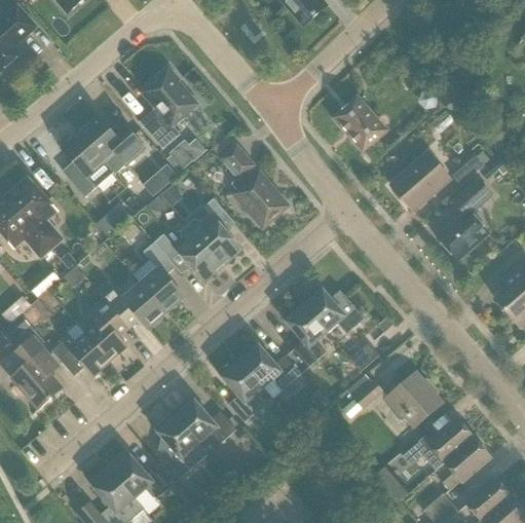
[(58,0),(68,12),(81,0),(58,0)]
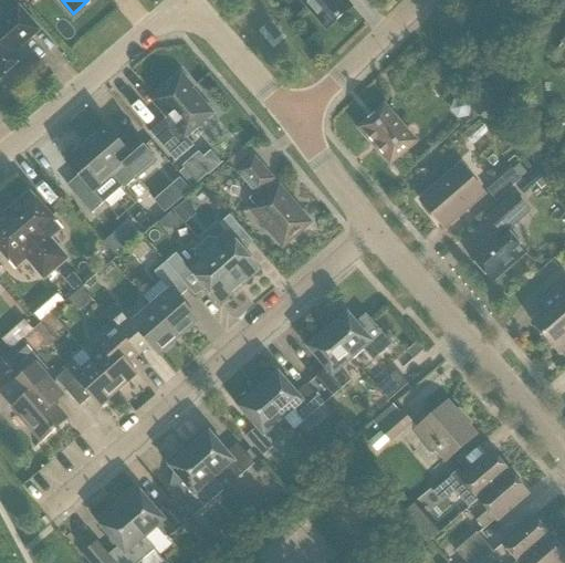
[(303,0),(326,27),(351,4),(347,0),(303,0)]
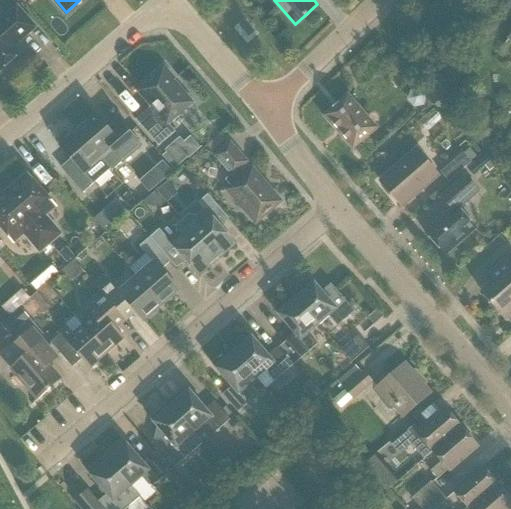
[(0,68),(21,50),(15,43),(36,25),(17,3),(0,17),(0,68)]
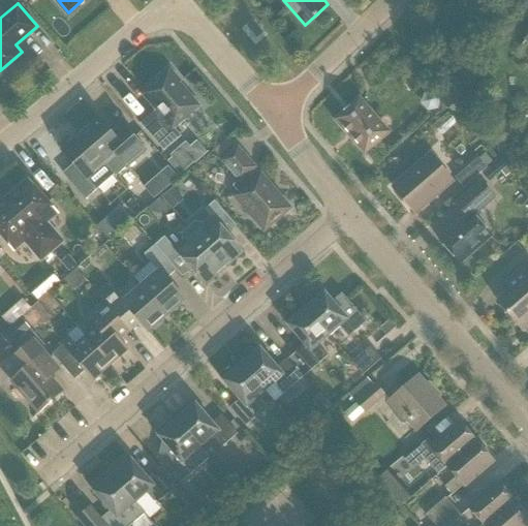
[(163,149),(181,133),(174,125),(197,103),(178,82),(181,80),(169,66),(156,78),(157,80),(143,92),(159,111),(143,125),(163,149)]
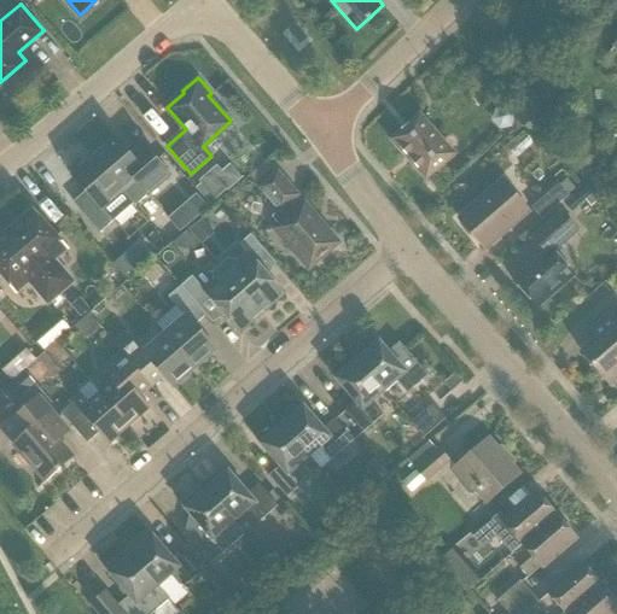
[(419,111),(390,138),(425,177),(455,152),(419,111)]
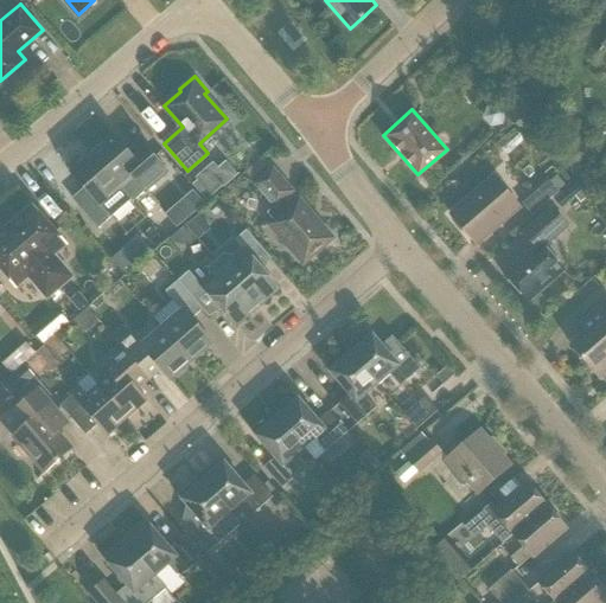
[(133,155),(114,133),(91,152),(120,184),(132,174),(145,190),(167,171),(145,145),(133,155)]
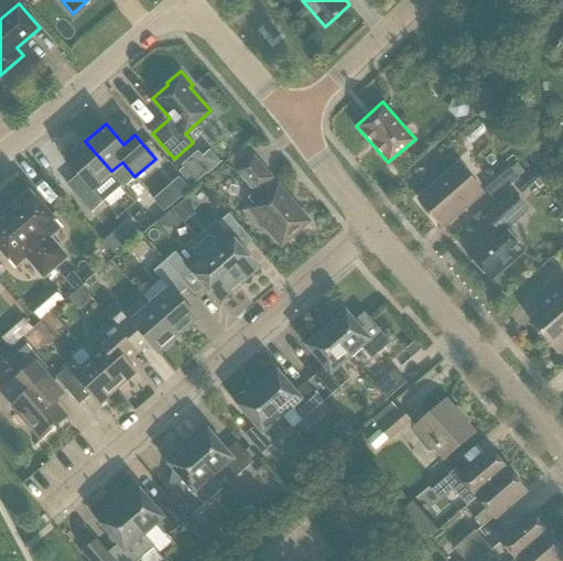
[(122,183),(111,171),(85,141),(65,159),(83,179),(72,189),(90,211),(122,183)]
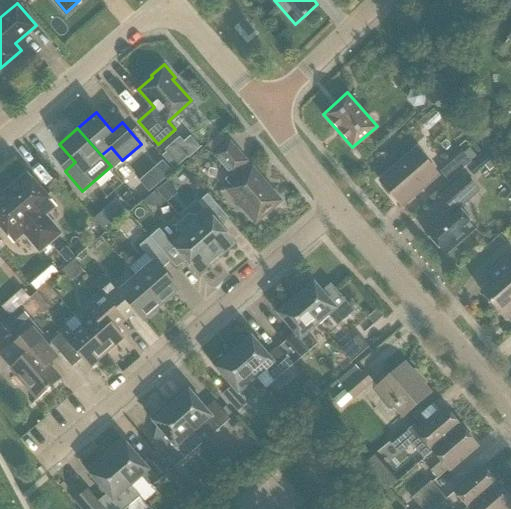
[(206,143),(211,149),(224,138),(219,132),(206,143)]
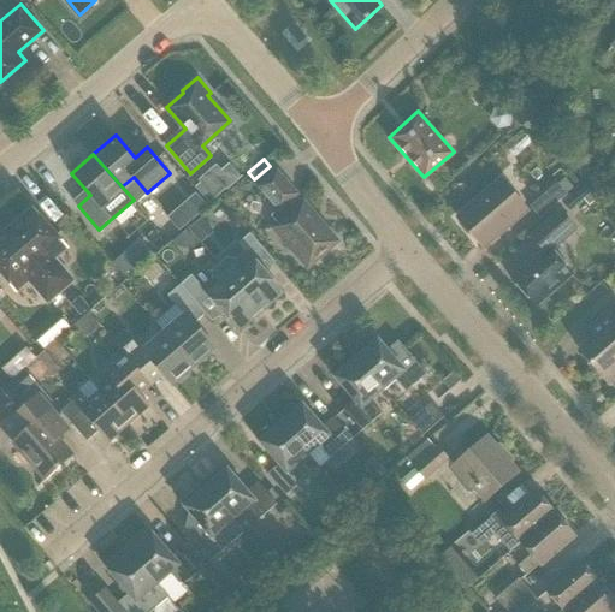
[(210,170),(200,178),(214,195),(224,186),(210,170)]
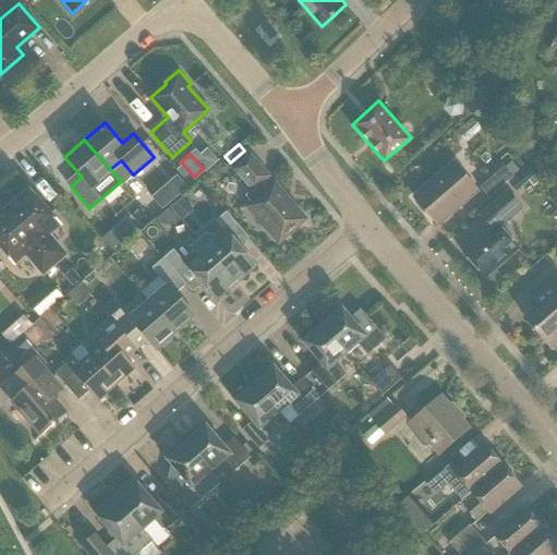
[(252,188),(245,193),(252,201),(247,205),(278,241),(305,217),(275,182),(268,188),(262,180),(268,175),(251,154),(235,167),(252,188)]
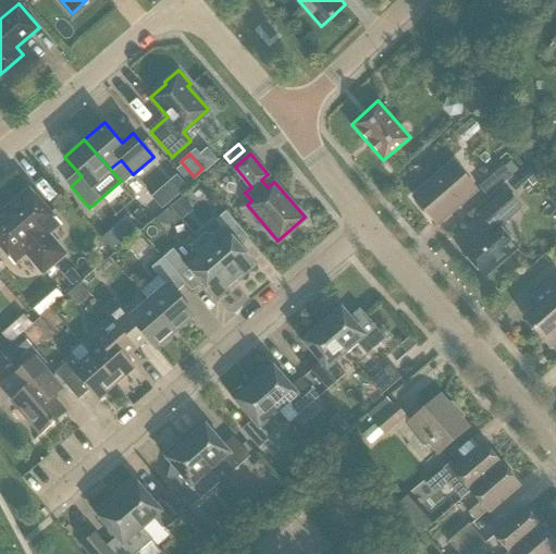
[(476,188),(453,161),(414,195),(437,222),(476,188)]
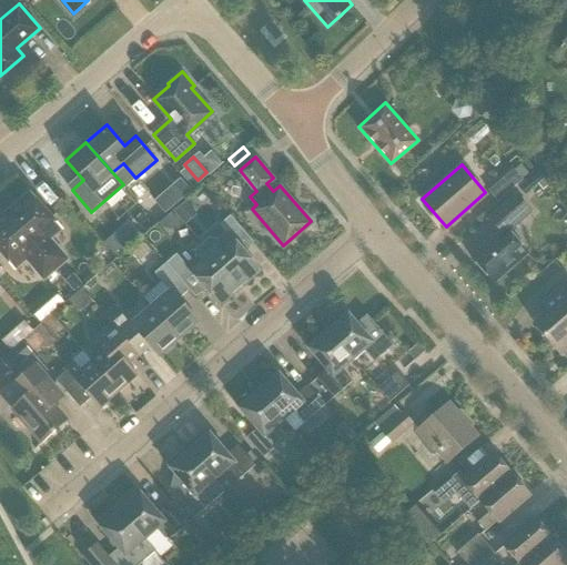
[(524,179),(526,180),(519,185),(526,193),(547,173),(539,164),(524,179)]
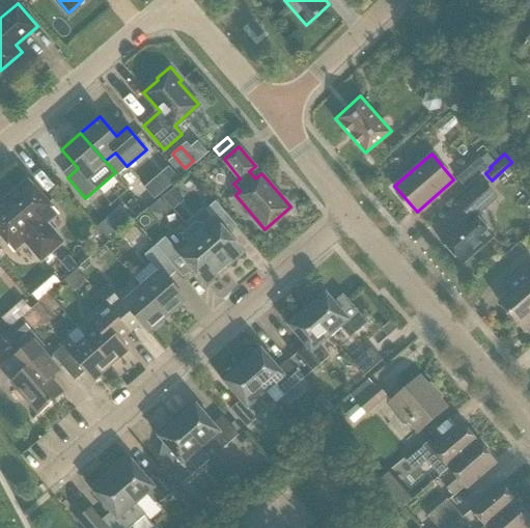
[(456,177),(466,188),(489,167),(480,157),(456,177)]
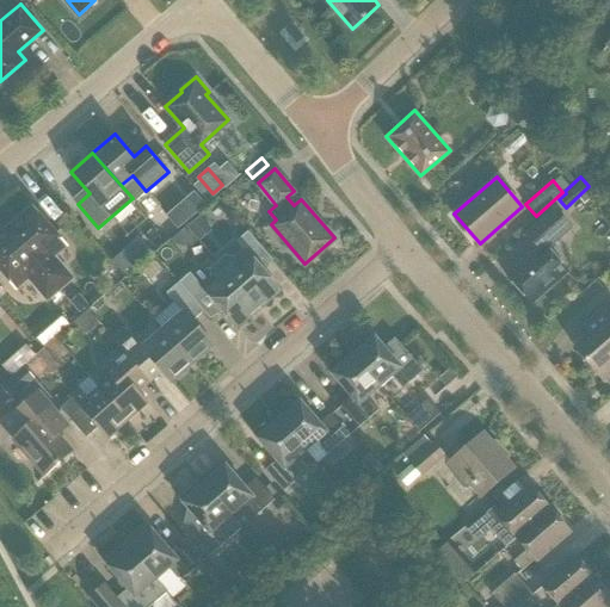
[(180,204),(191,216),(205,203),(196,191),(180,204)]
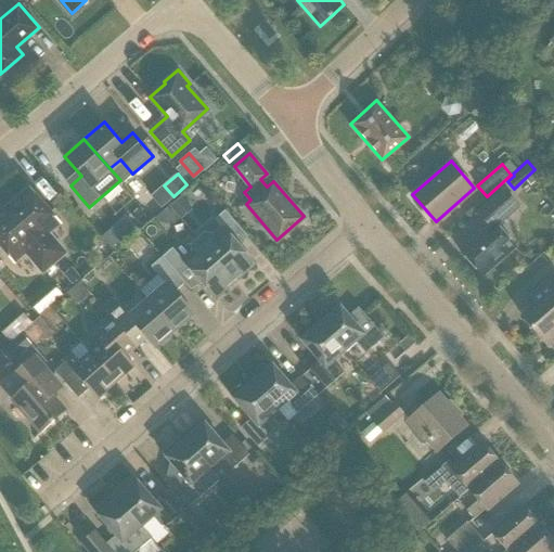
[(60,222),(29,187),(7,205),(54,261),(66,252),(49,232),(60,222)]
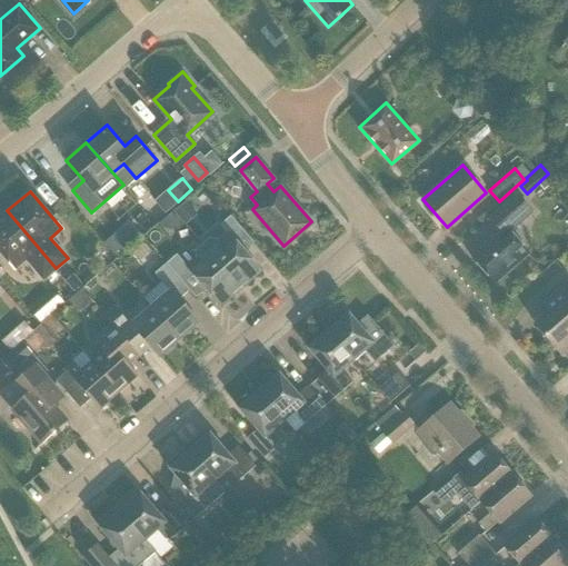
[(488,217),(500,230),(471,256),(495,281),(529,251),(509,229),(532,210),(517,192),(488,217)]
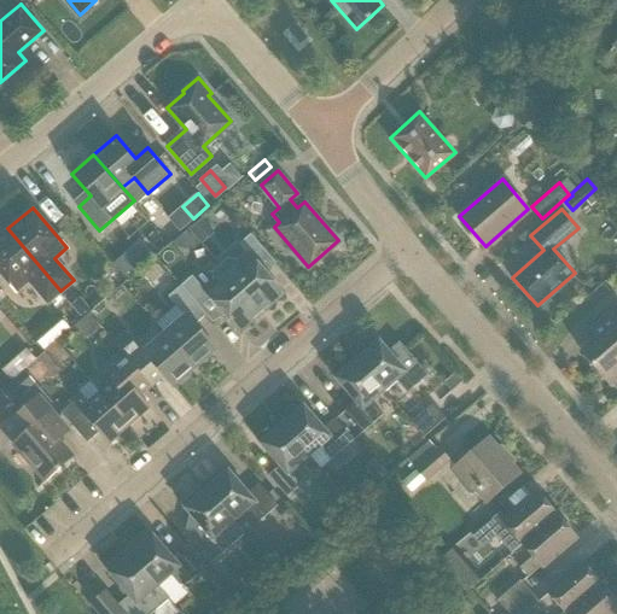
[(7,228),(0,234),(0,272),(16,291),(28,280),(47,302),(60,291),(7,228)]
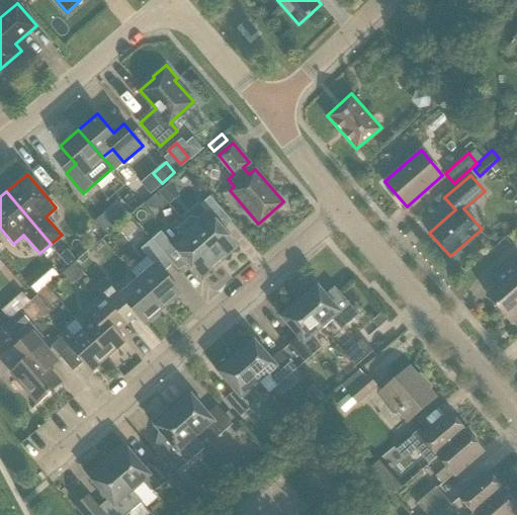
[(184,221),(220,261),(238,245),(211,215),(221,206),(209,194),(200,202),(208,211),(199,220),(196,216),(190,215),(184,221)]
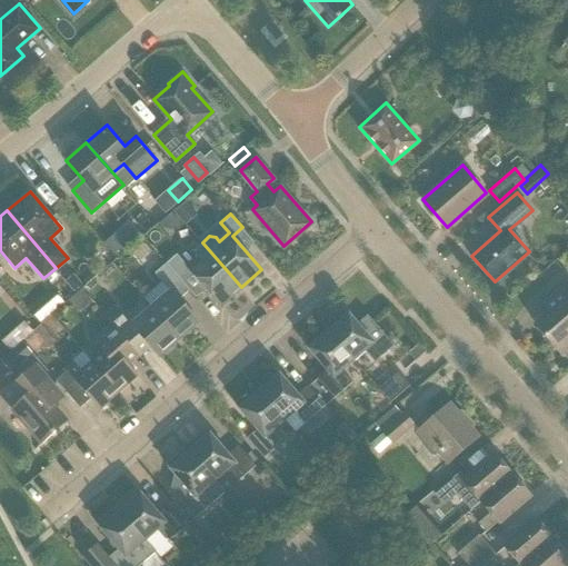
[(192,271),(220,305),(241,287),(202,242),(196,248),(195,255),(196,255),(186,264),(177,252),(166,261),(181,279),(192,271)]
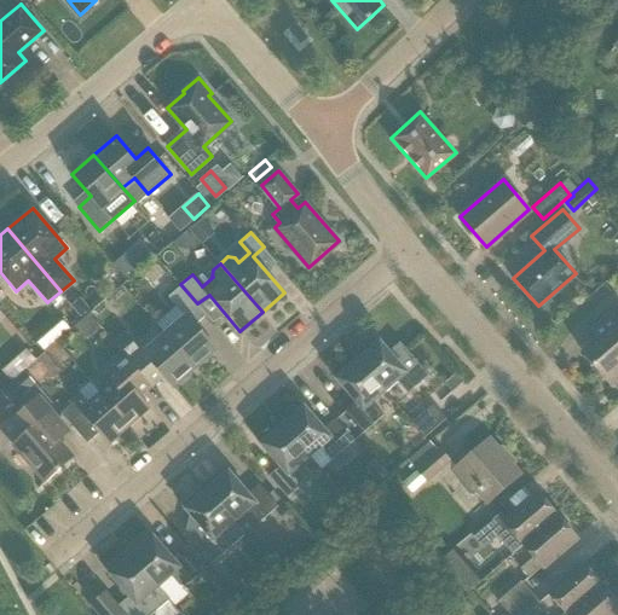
[(182,311),(161,328),(195,367),(217,348),(194,323),(206,313),(180,284),(168,295),(182,311)]
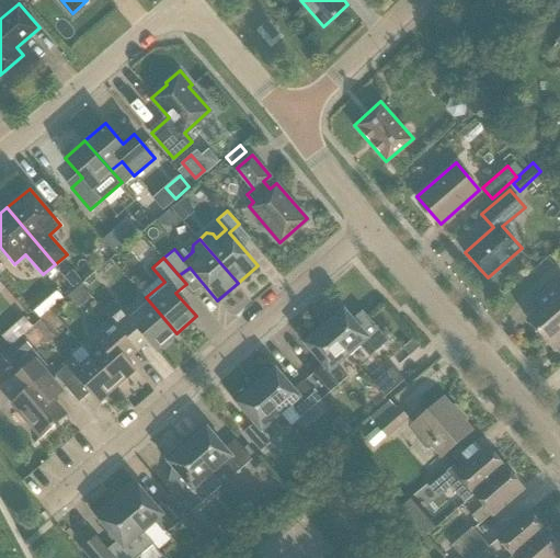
[(553,349),(559,342),(559,277),(535,300),(544,310),(530,322),(553,349)]
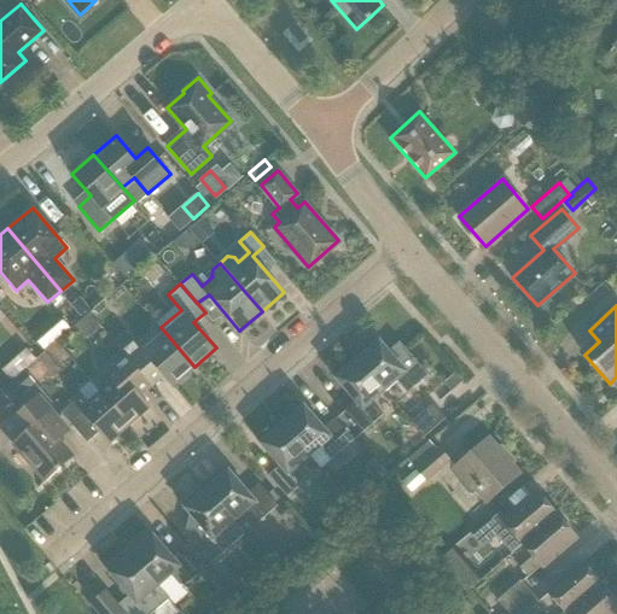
[(161,327),(140,345),(123,326),(110,338),(139,370),(152,360),(173,385),(195,367),(161,327)]
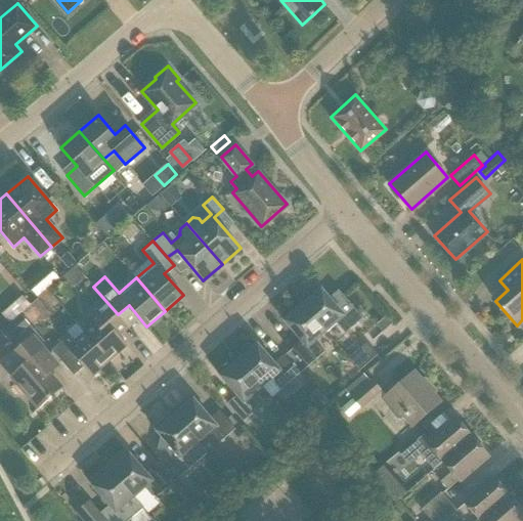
[(325,331),(337,321),(349,328),(362,316),(362,315),(361,315),(344,296),(339,300),(334,294),(330,298),(318,284),(300,300),(325,331)]
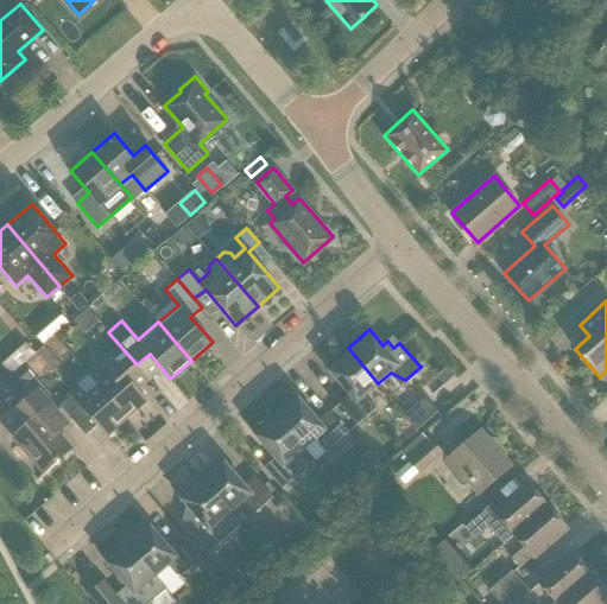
[(366,394),(378,383),(348,348),(326,367),(348,392),(337,401),(356,424),(377,406),(366,394)]
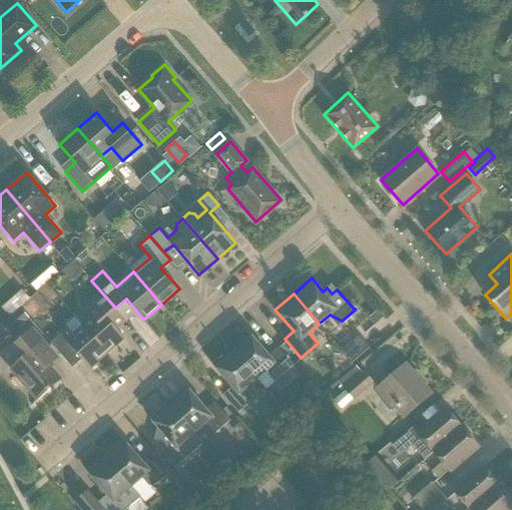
[(86,310),(92,316),(83,324),(107,352),(124,337),(116,328),(125,319),(104,295),(86,310)]
